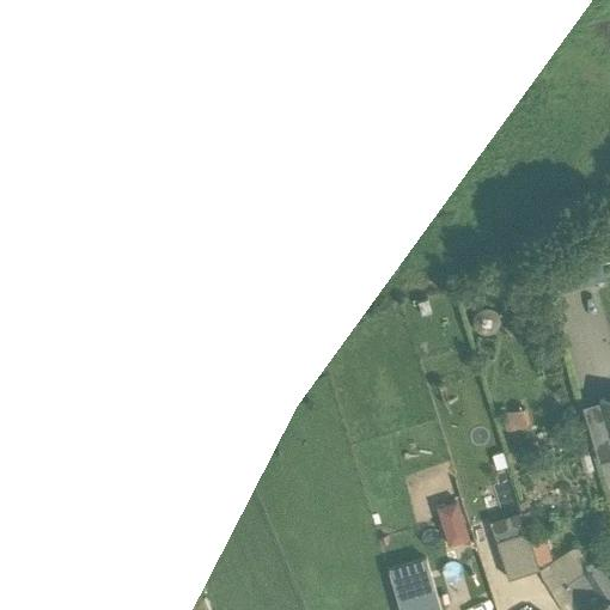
[(568,249),(542,258),(553,293),(580,284),(568,249)]
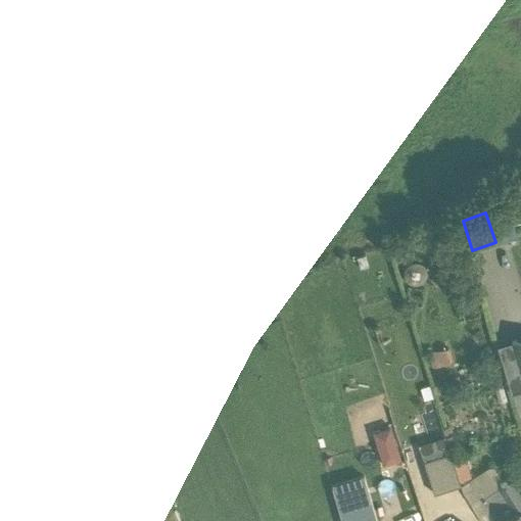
[(520,340),(496,347),(511,395),(512,395),(520,392),(520,340)]
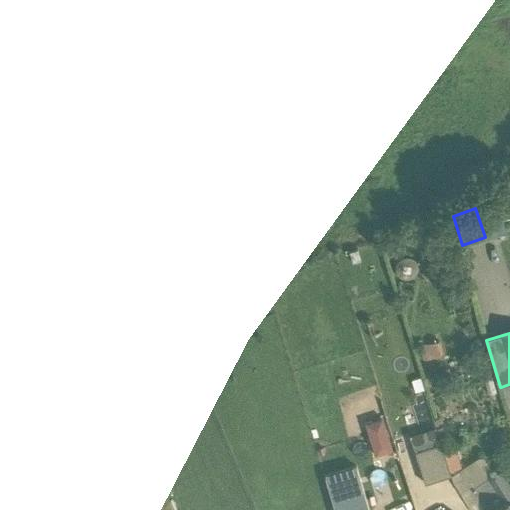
[(424,362),(443,356),(440,343),(419,348),(424,362)]
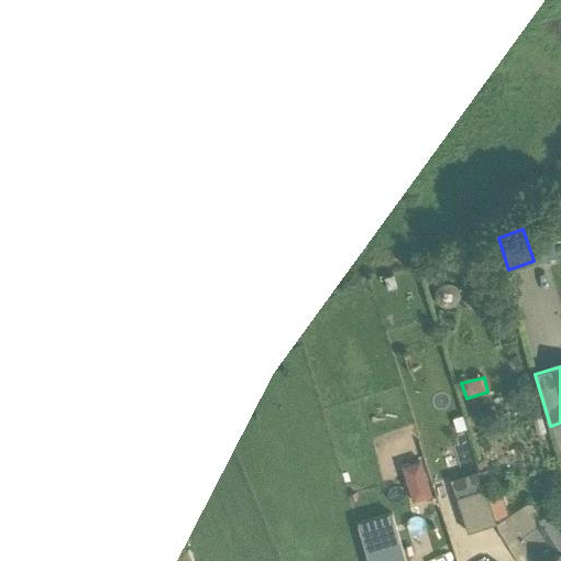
[(486,461),(477,464),(495,520),(507,516),(499,492),(496,492),(486,461)]
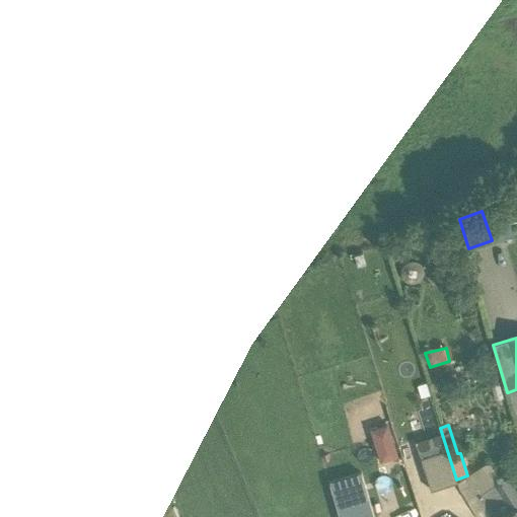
[(380,464),(398,458),(387,426),(369,432),(380,464)]
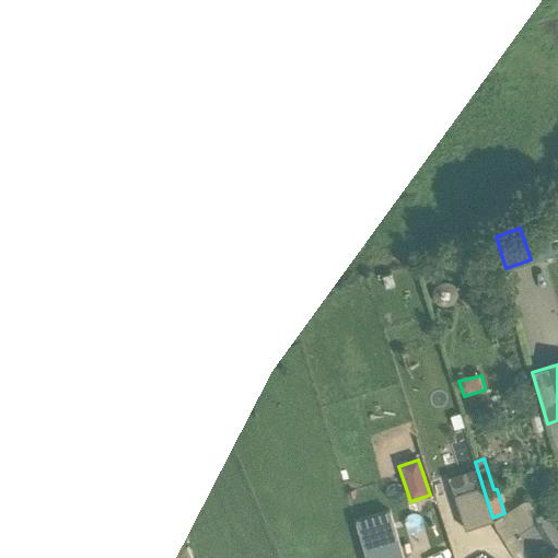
[(493,523),(477,469),(448,479),(465,532),(493,523)]
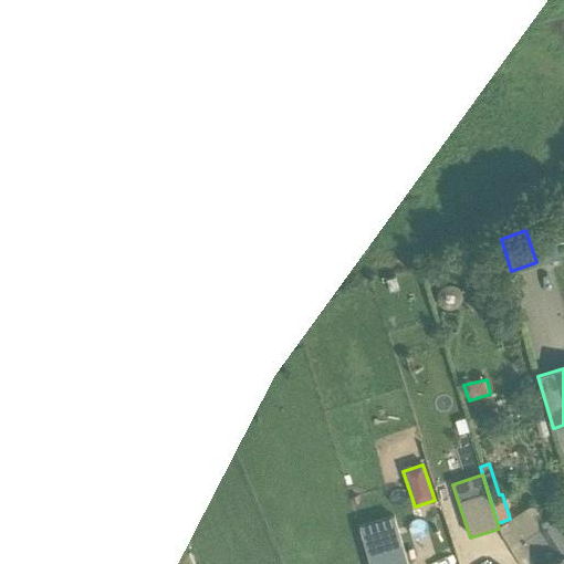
[(563,563),(563,539),(553,523),(546,526),(533,507),(500,528),(502,538),(511,550),(520,563),(563,563)]
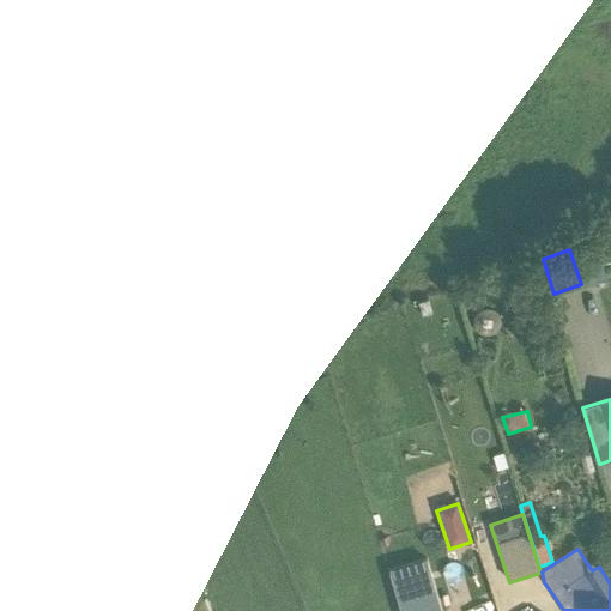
[(394,585),(400,610),(441,610),(430,574),(394,585)]
